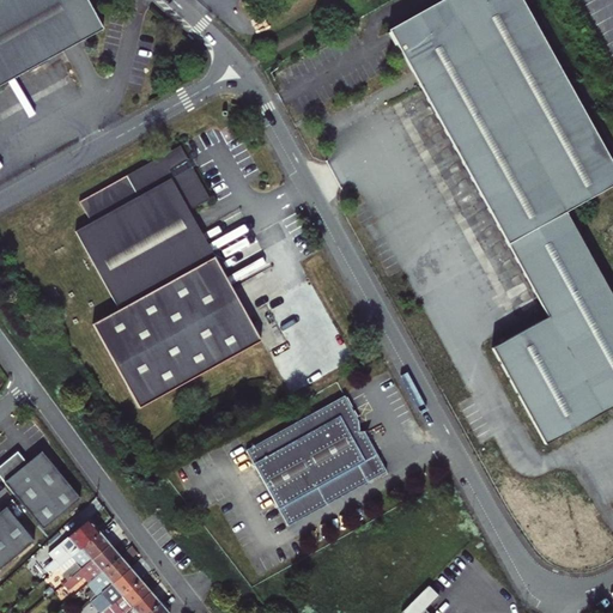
[(0,0),(0,86),(103,30),(86,0),(0,0)]
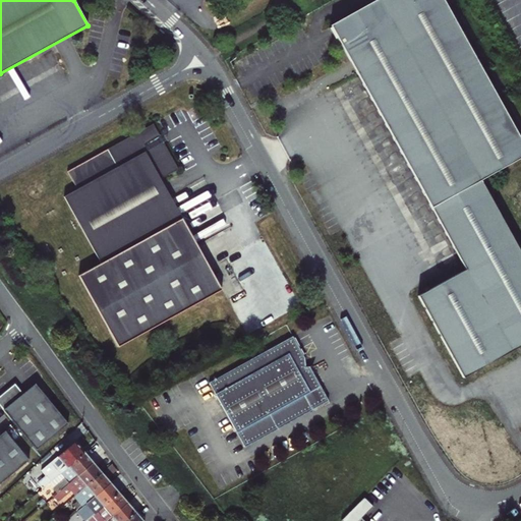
[(520,157),(520,142),(442,0),(375,0),(330,25),(464,270),(416,296),(462,379),(520,345),(520,255),(479,180),(520,157)]
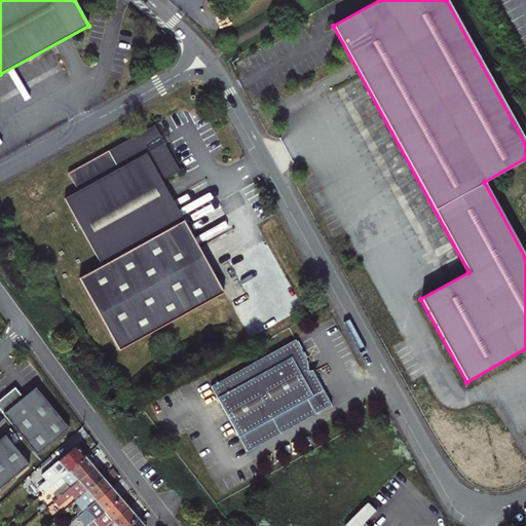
[(179,171),(164,143),(160,137),(154,124),(68,173),(77,190),(64,198),(102,265),(79,277),(107,328),(211,270),(161,180),(179,171)]
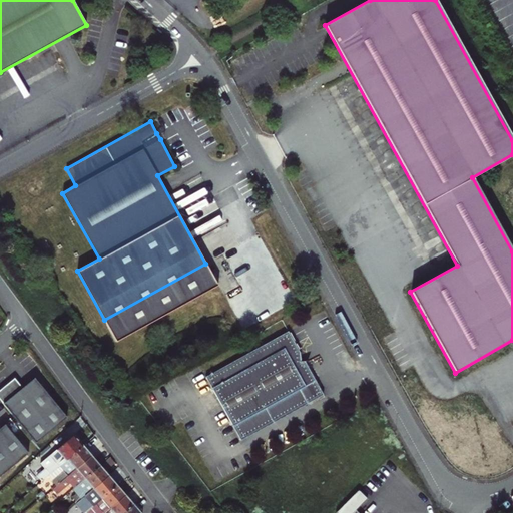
[(205,376),(232,426),(300,389),(308,403),(324,394),(305,360),(301,360),(298,349),(288,331),(205,376)]
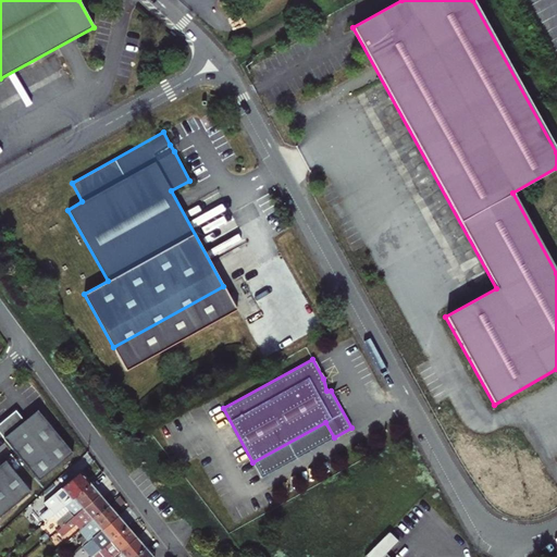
[(0,424),(0,434),(39,482),(74,454),(39,411),(25,422),(20,415),(13,419),(11,416),(0,424)]
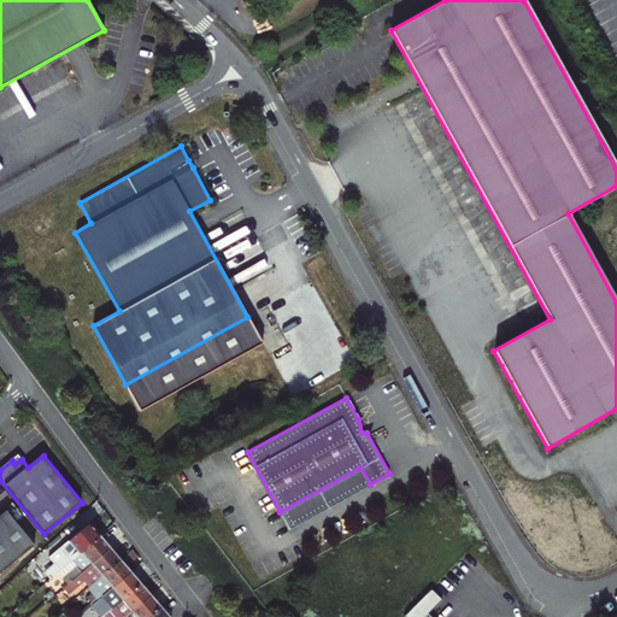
[(289,529),(370,485),(360,468),(280,512),(289,529)]
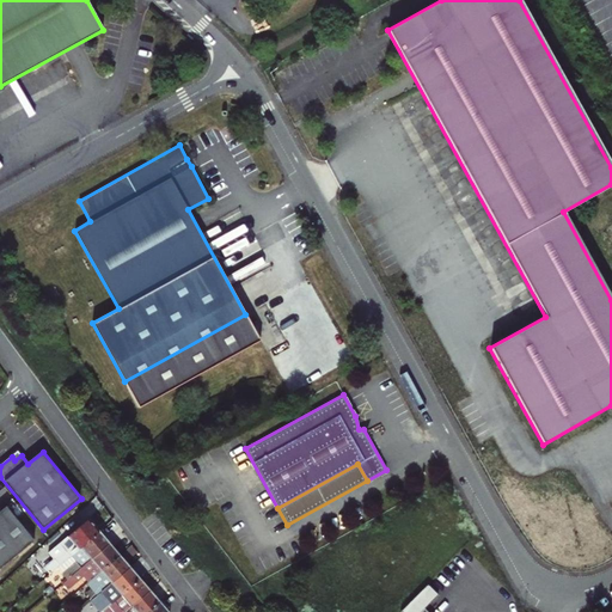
[(0,569),(35,542),(7,507),(0,512),(0,569)]
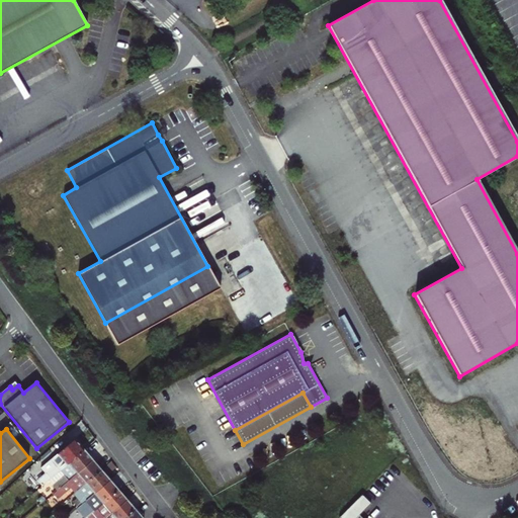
[(0,517),(4,517),(49,481),(84,450),(75,439),(51,460),(56,465),(47,473),(0,512),(0,517)]
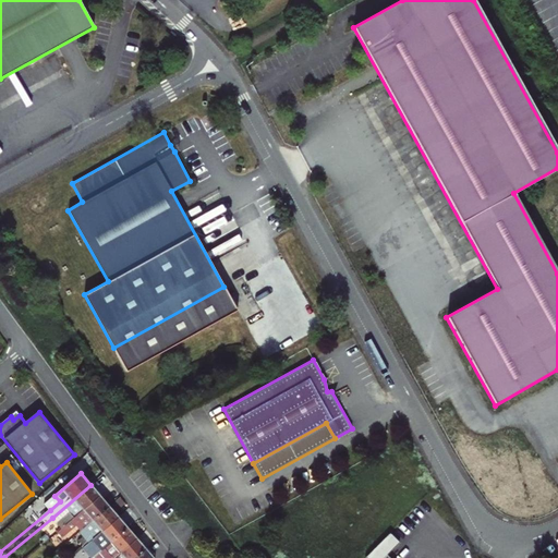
[(91,485),(52,518),(62,529),(100,496),(91,485)]
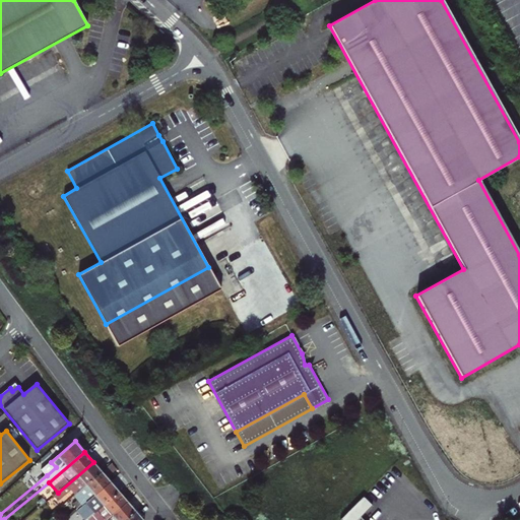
[(56,467),(51,462),(45,467),(45,471),(47,475),(56,467)]
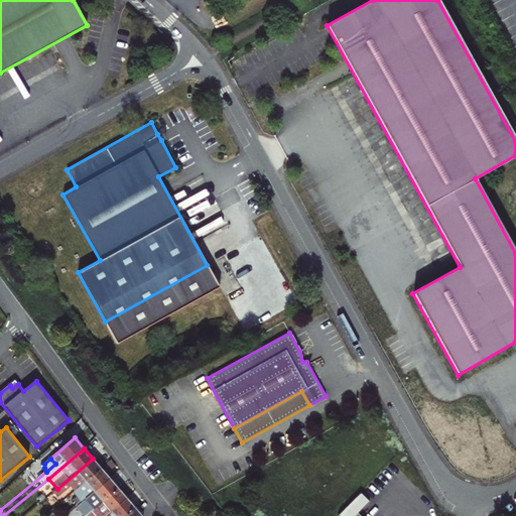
[(101,469),(93,459),(57,489),(54,491),(58,496),(65,490),(66,492),(74,485),(78,489),(101,469)]
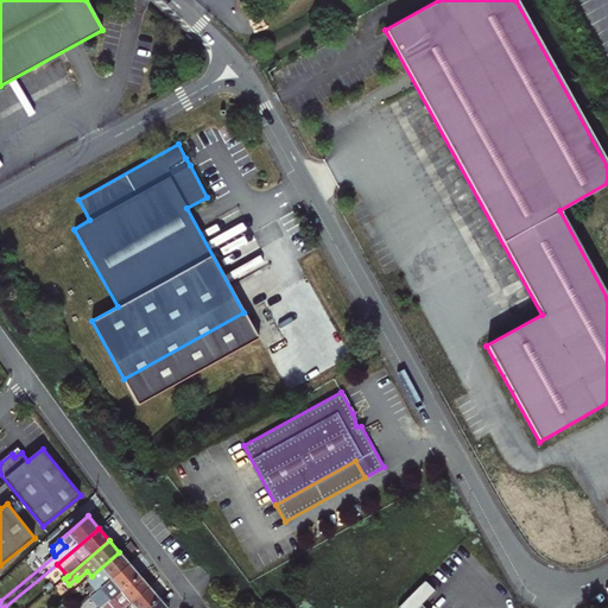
[(138,548),(132,540),(121,550),(127,557),(138,548)]
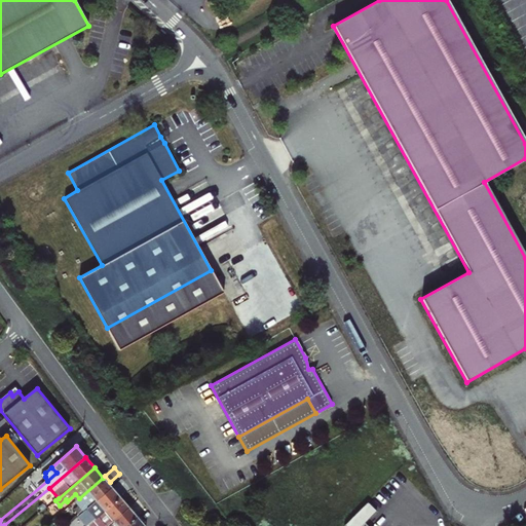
[(103,478),(79,498),(82,503),(75,510),(80,516),(83,513),(112,488),(103,478)]
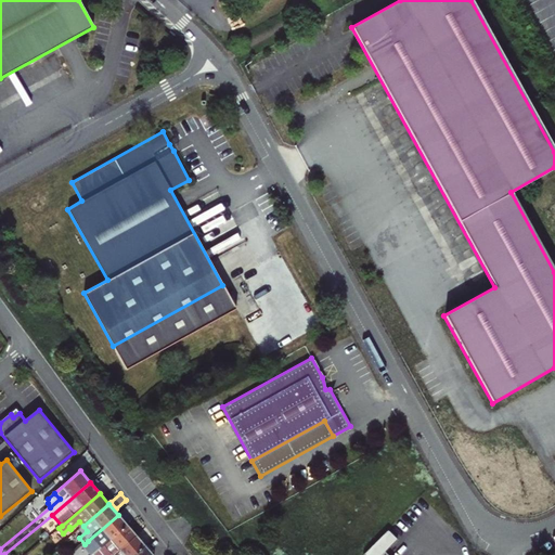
[(128,526),(118,515),(88,541),(92,545),(97,542),(102,547),(128,526)]
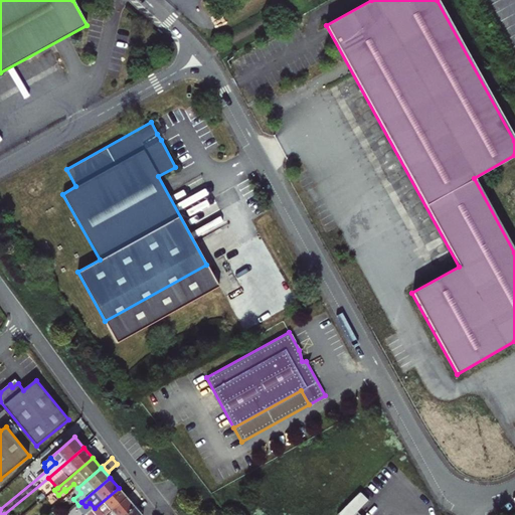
[(119,488),(95,508),(98,512),(94,514),(106,514),(127,497),(119,488)]
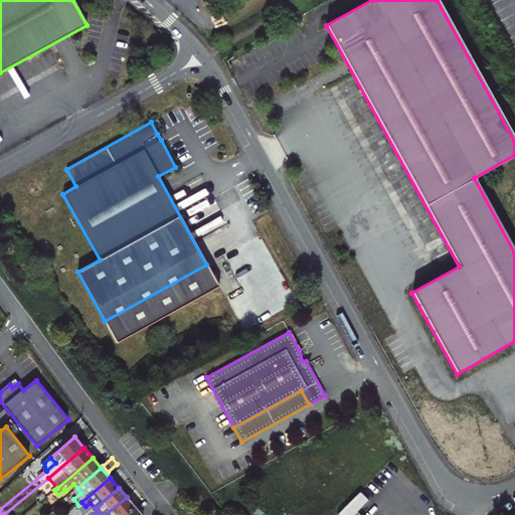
[(357,514),(356,513),(368,501),(359,492),(336,514),(357,514)]
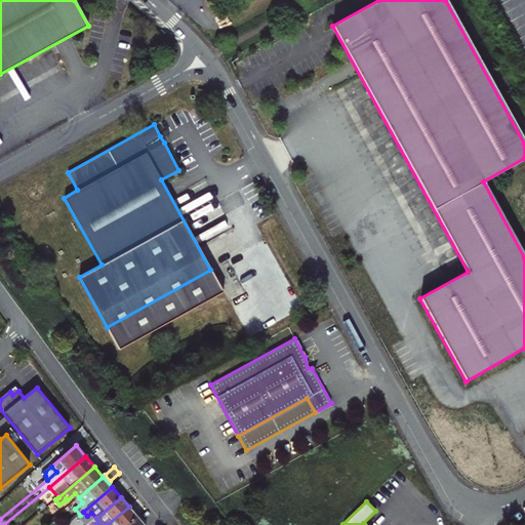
[(128,524),(138,518),(129,507),(108,524),(128,524)]
